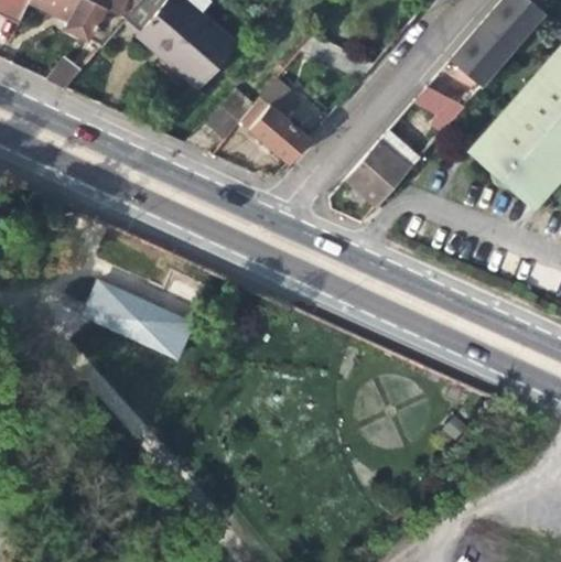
[(66,29),(101,49),(126,20),(143,0),(142,0),(0,0),(0,17),(20,26),(31,3),(65,20),(71,23),(66,29)]
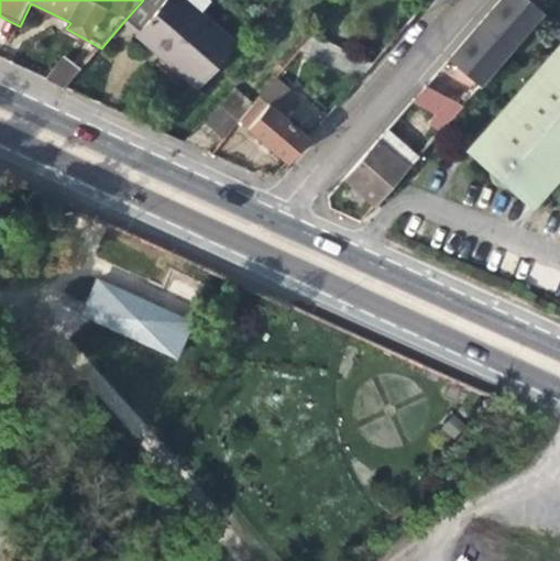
[(161,58),(198,90),(237,46),(200,15),(211,4),(206,0),(143,0),(125,20),(140,31),(134,36),(153,52),(155,50),(160,53),(163,56),(161,58)]
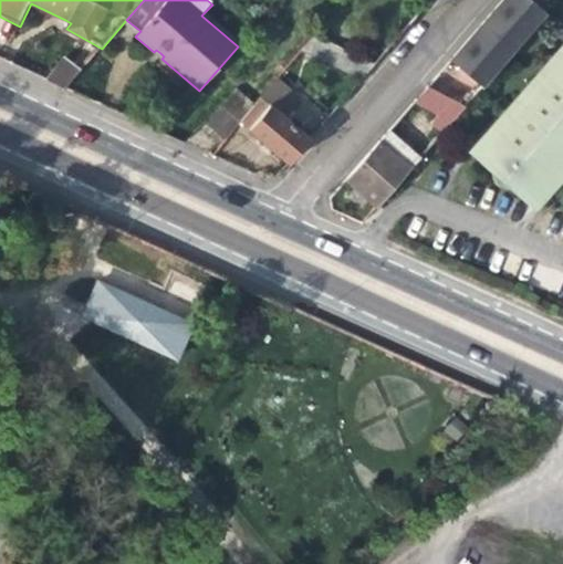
[(549,14),(530,0),(501,0),(499,4),(468,41),(451,60),(486,87),(549,14)]
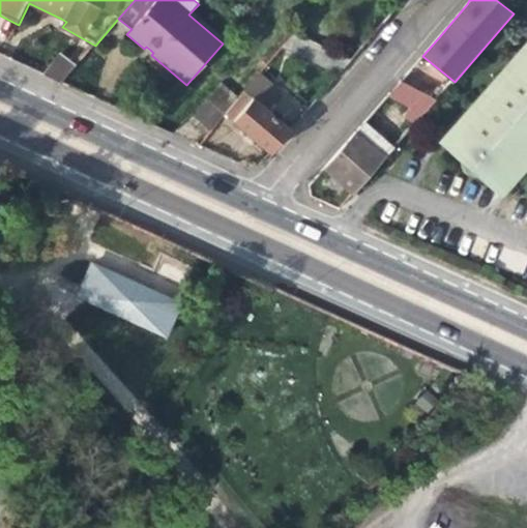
[(352,60),(295,35),(284,48),(332,71),(340,75),(352,60)]
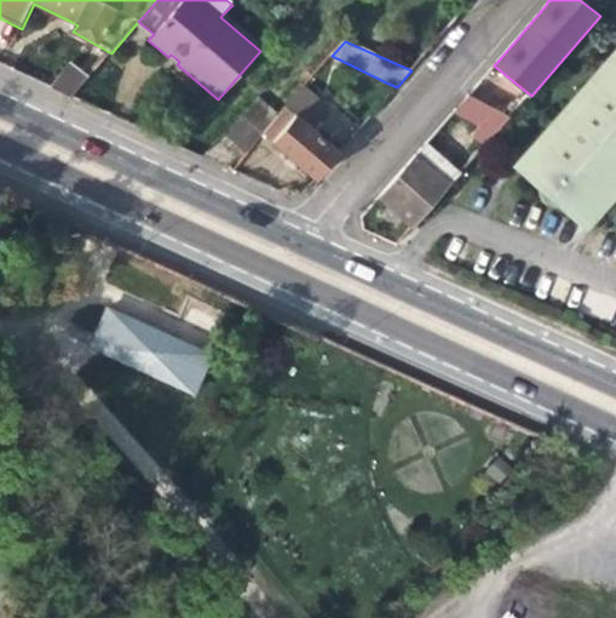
[(615,49),(511,166),(583,232),(615,195),(615,49)]
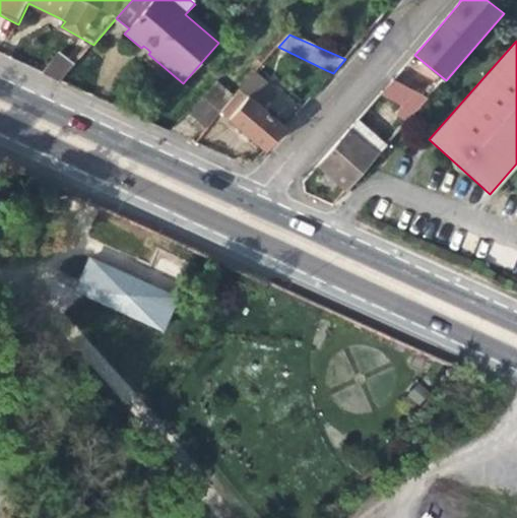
[(61,55),(45,75),(61,82),(75,66),(61,55)]
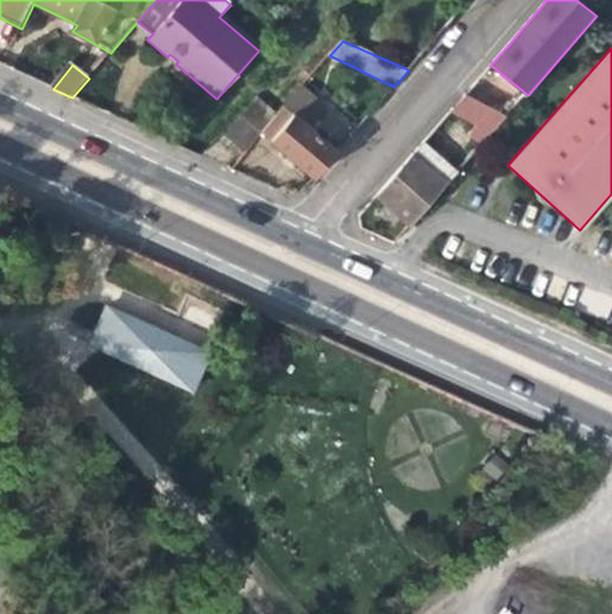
[(528,95),(491,65),(425,143),(459,172),(528,95)]
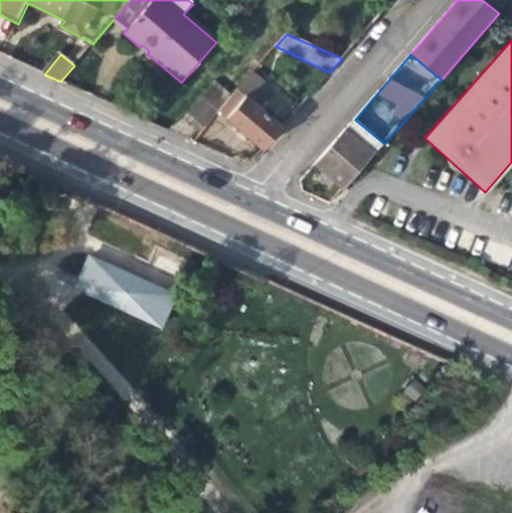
[(277,92),(256,72),(239,90),(247,98),(226,121),(242,135),(262,153),(284,129),(262,108),(277,92)]
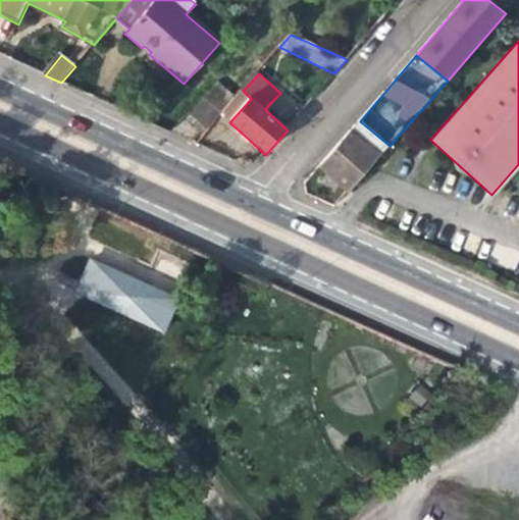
[(200,108),(193,116),(197,120),(209,131),(217,123),(200,108)]
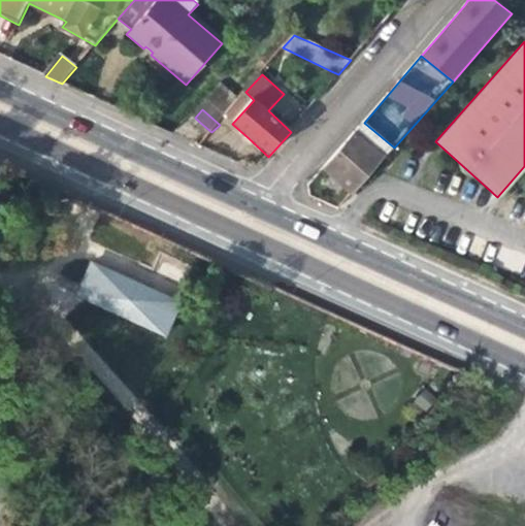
[(394,148),(364,123),(339,153),(310,187),(314,198),(340,210),(394,148)]
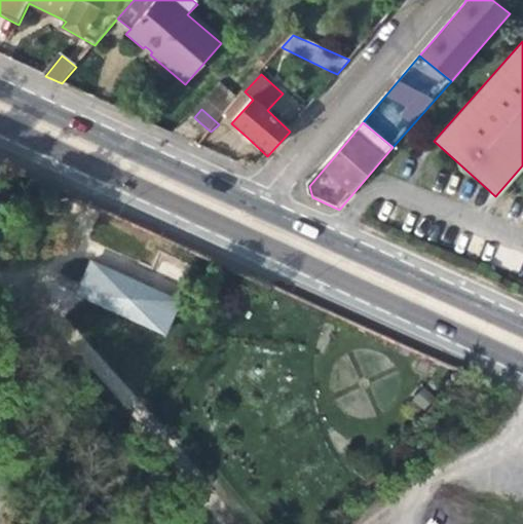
[(96,261),(79,296),(170,337),(186,302),(96,261)]
